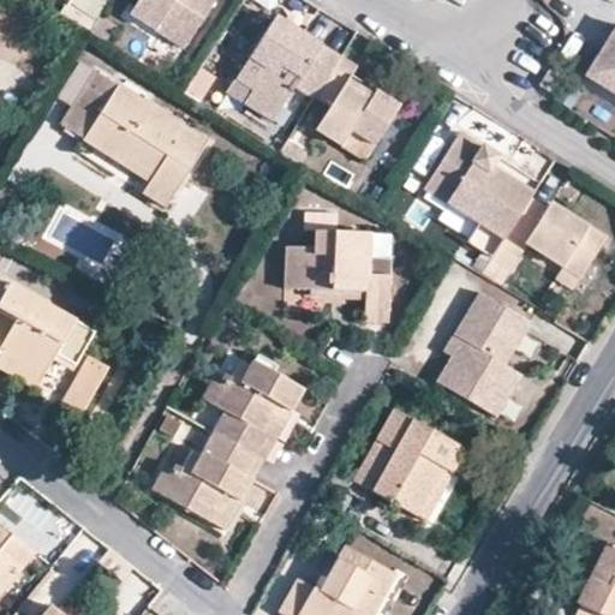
[(145,0),(136,16),(165,35),(185,48),(216,0),(145,0)]
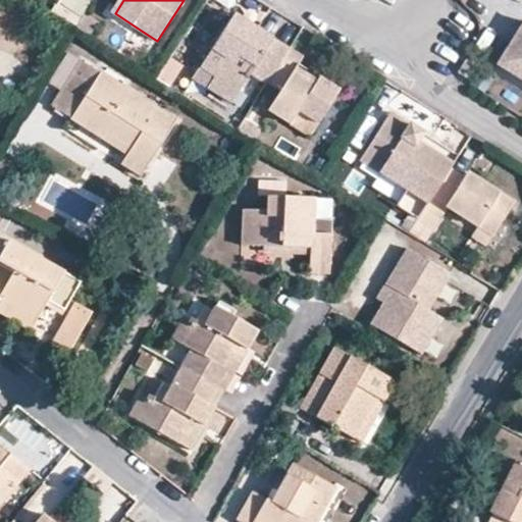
[(269,82),(291,49),(223,5),(190,59),(255,102),(269,82)]
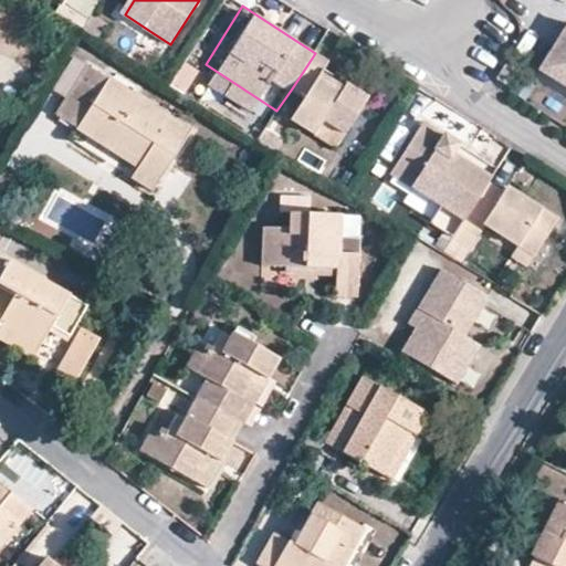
[(83,31),(97,40),(107,24),(93,16),(83,31)]
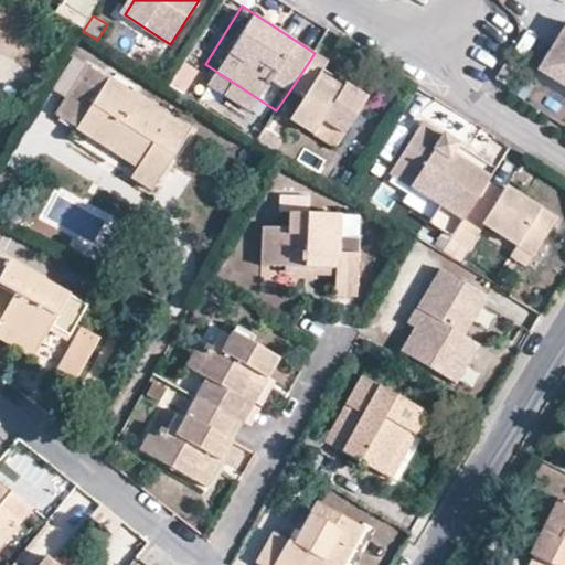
[(564,30),(539,72),(564,88),(564,30)]
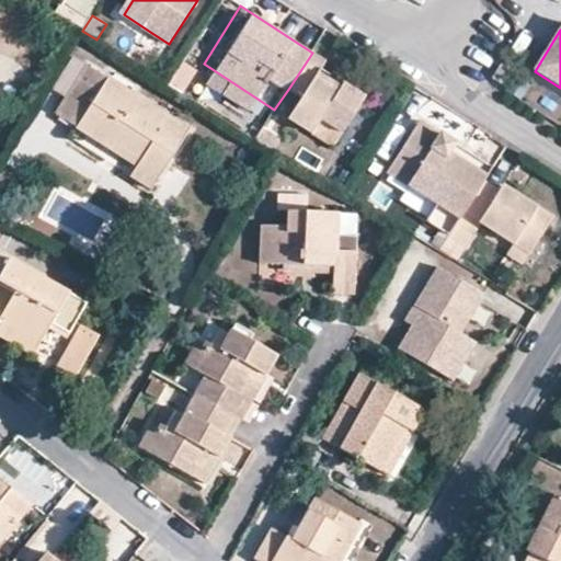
[(161,55),(169,44),(150,32),(144,42),(142,43),(161,55)]
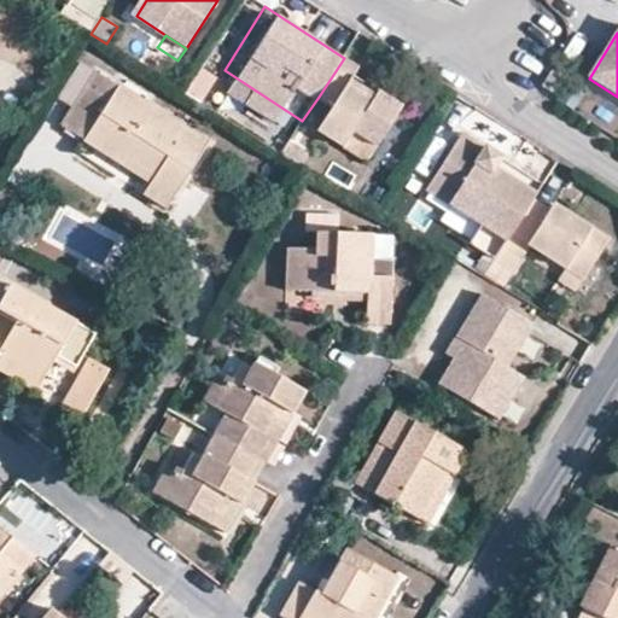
[(356,138),(378,152),(404,112),(379,93),(372,103),(349,87),(356,77),(361,70),(344,58),(319,97),(336,108),(319,133),(347,150),(355,139),(356,138)]
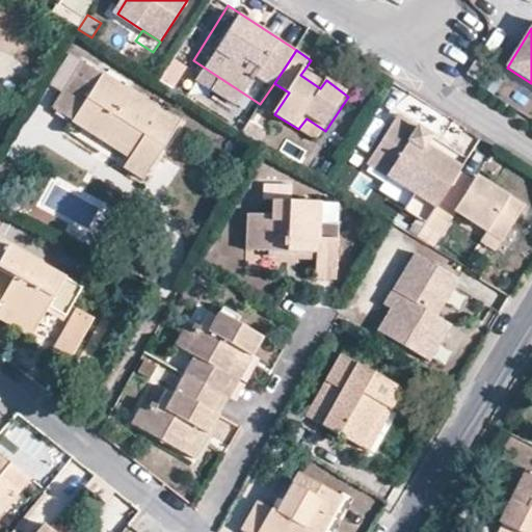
[(50,84),(62,92),(81,61),(70,54),(50,84)]
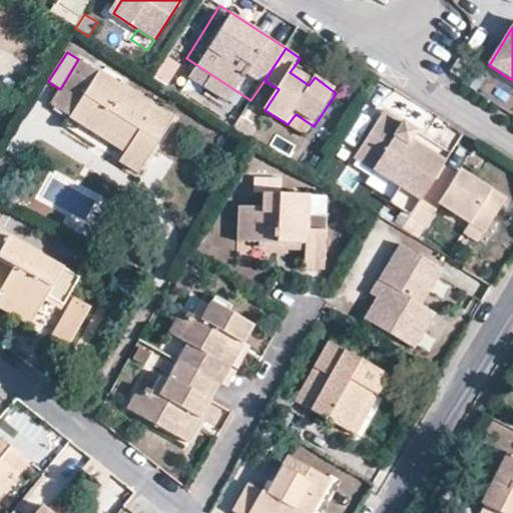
[(78,59),(60,89),(50,104),(123,151),(118,160),(137,172),(172,118),(78,59)]
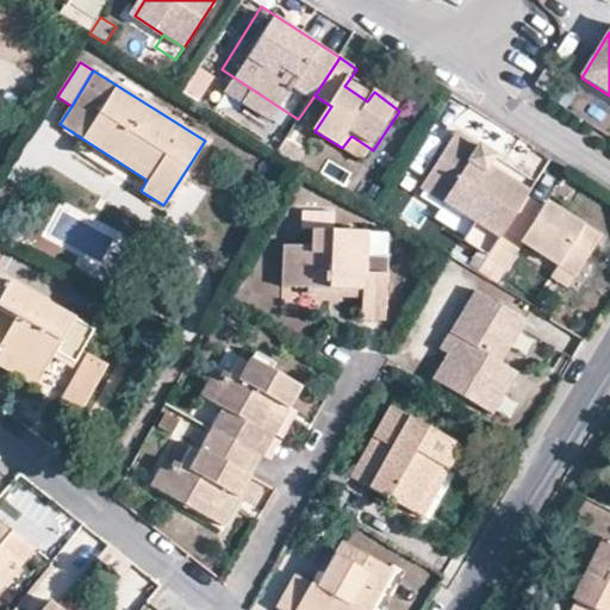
[(537,91),(546,97),(560,76),(551,70),(537,91)]
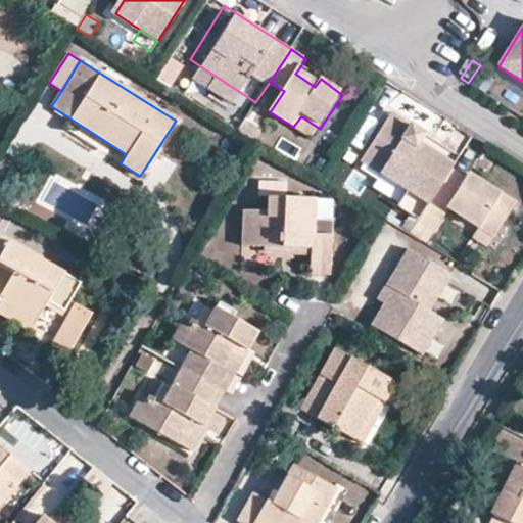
[(321,79),(301,65),(295,74),(315,87),(321,79)]
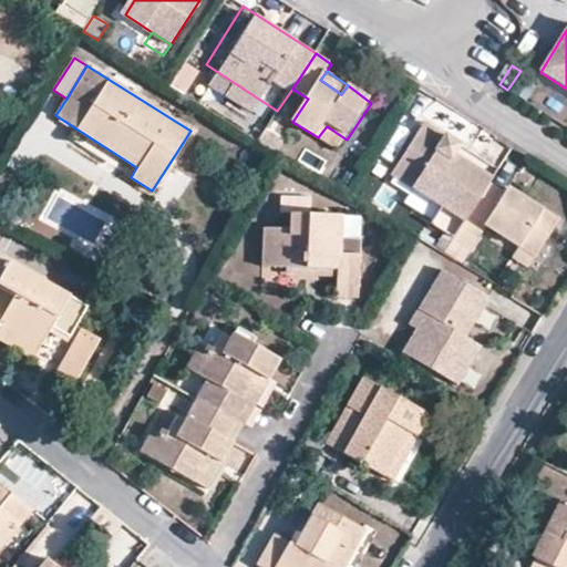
[(424,124),(419,133),(420,134),(440,147),(445,138),(424,124)]
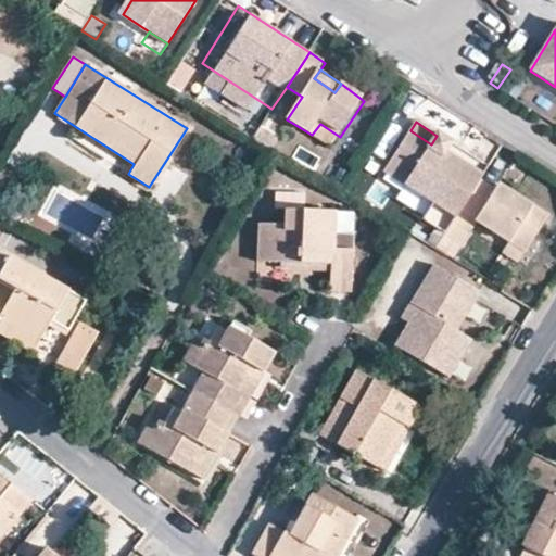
[(340,137),(320,124),(319,125),(312,135),(332,149),(340,137)]
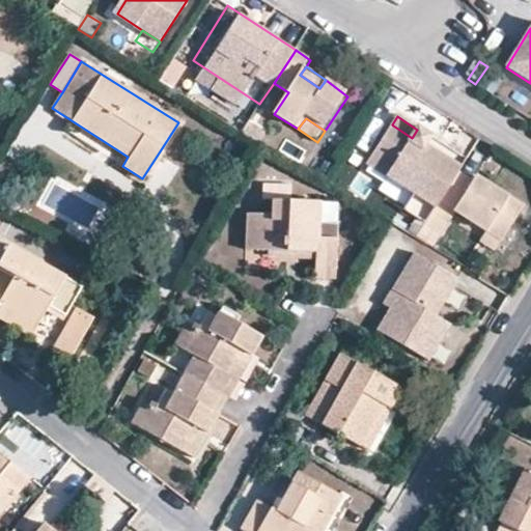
[(241,133),(256,142),(262,132),(248,122),(241,133)]
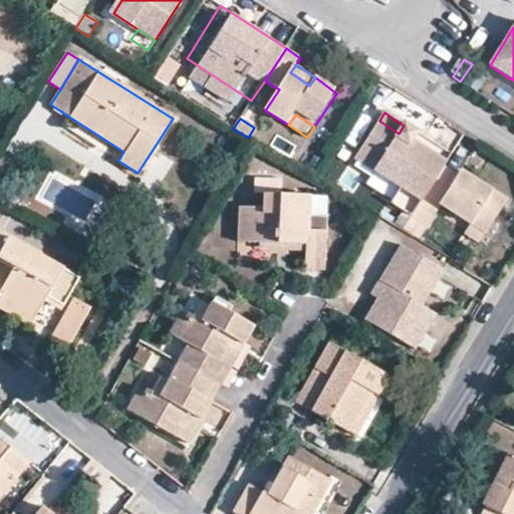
[(414,213),(445,167),(452,155),(430,141),(425,150),(413,142),(418,134),(404,125),(399,134),(380,121),(379,120),(356,158),(402,185),(393,201),(414,213)]
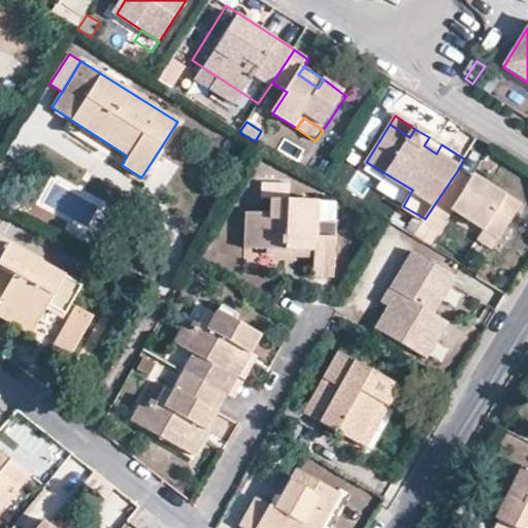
[(441,144),(429,137),(424,145),(436,154),(441,144)]
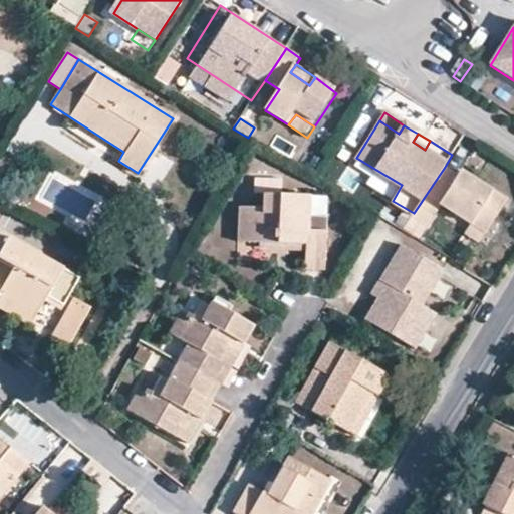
[(457,175),(445,167),(414,213),(429,223),(443,203),(472,222),(478,217),(489,224),(508,199),(478,179),(474,185),(457,175)]
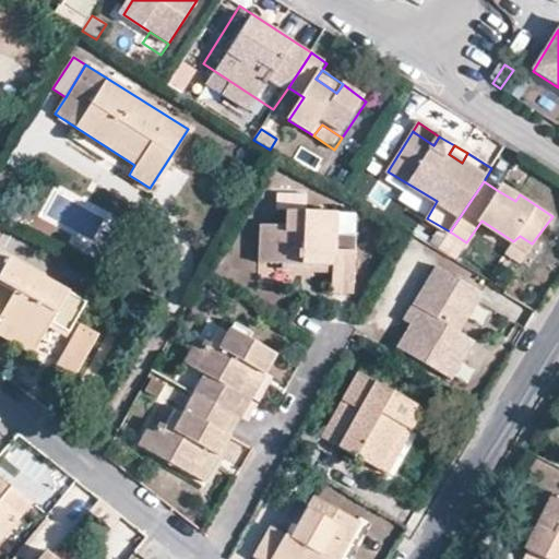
[(501,182),(497,190),(515,201),(520,194),(501,182)]
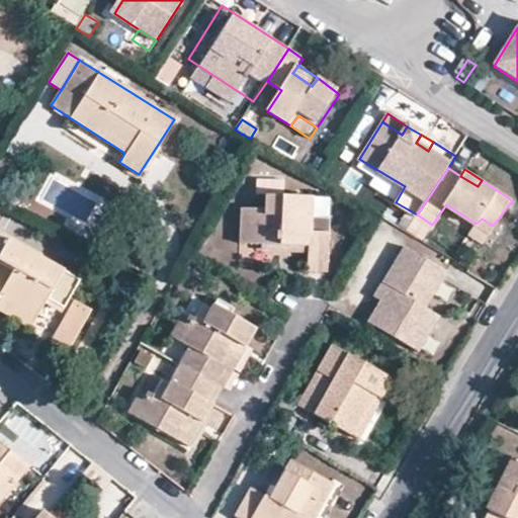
[(311,229),(311,217),(312,198),(266,195),(266,207),(242,206),(241,242),(261,243),(309,245),(310,245),(310,252),(309,269),(327,270),(329,231),(312,229),(311,229)]
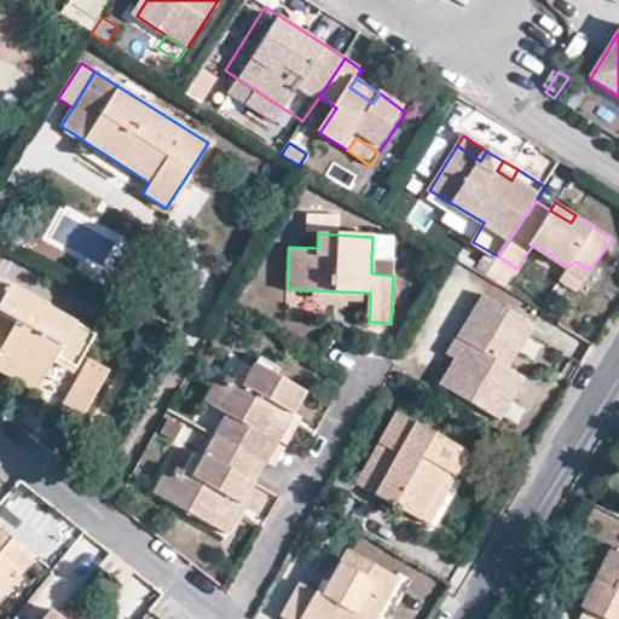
[(394,261),(371,259),(371,273),(372,273),(393,276),(394,261)]
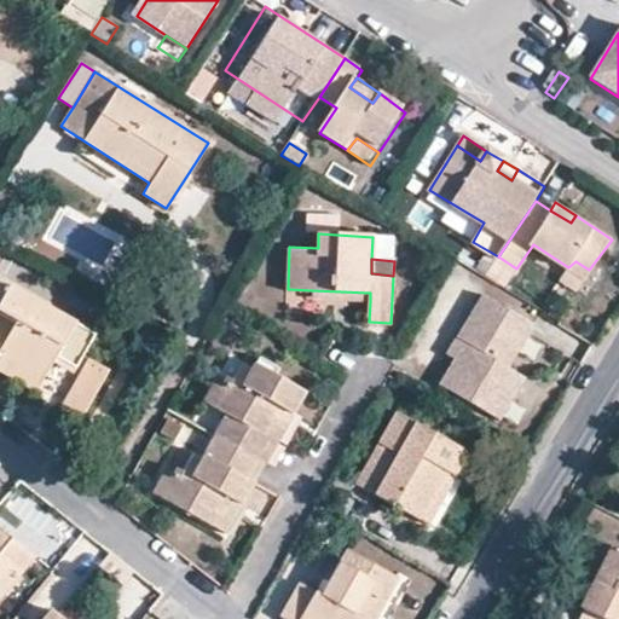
[(577,288),(589,270),(576,261),(568,267),(561,278),(577,288)]
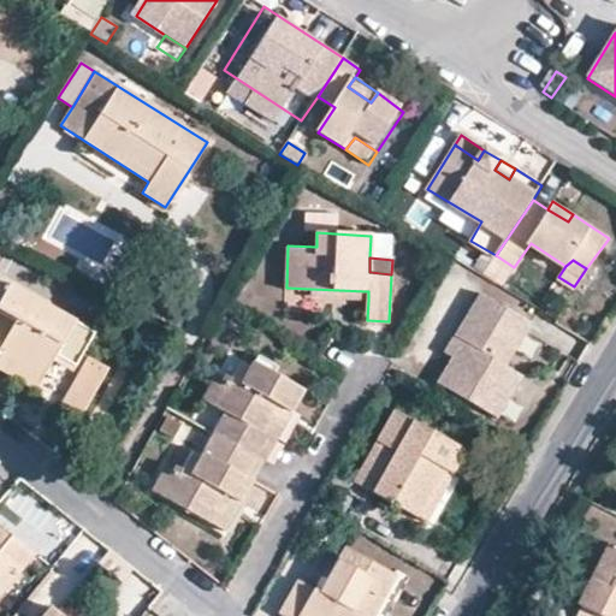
[(0,355),(40,378),(54,355),(75,367),(94,333),(0,277),(0,355)]
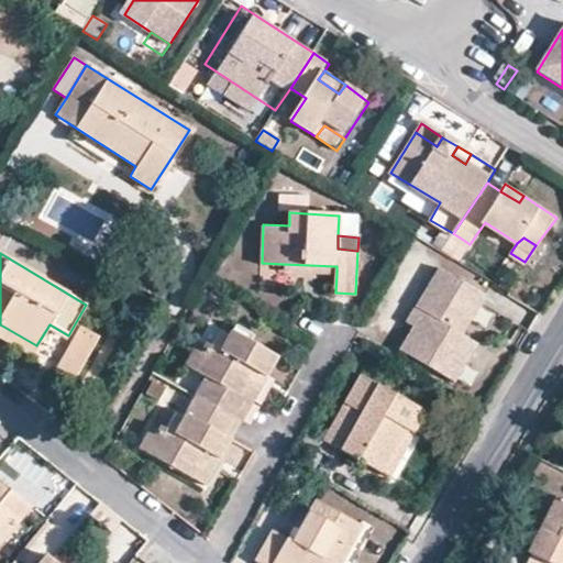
[(284,272),(337,274),(337,266),(335,266),(284,264),(284,272)]
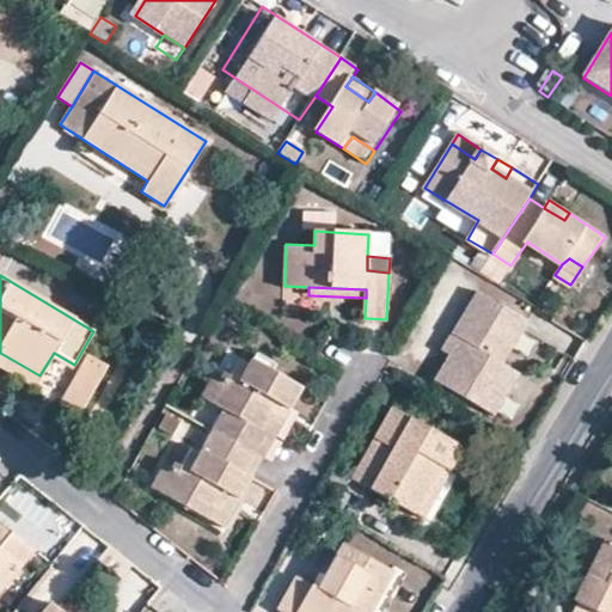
[(533,325),(483,294),(447,354),(456,359),(440,384),(499,420),(524,378),(508,368),(533,325)]
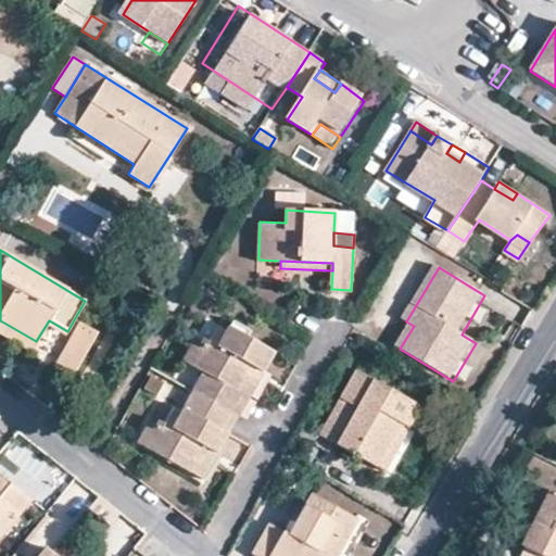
[(0,333),(29,351),(36,341),(0,320),(0,333)]
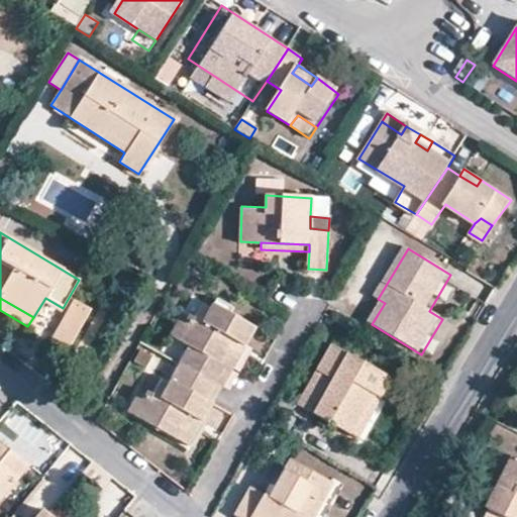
[(80,329),(92,310),(75,299),(62,318),(80,329)]
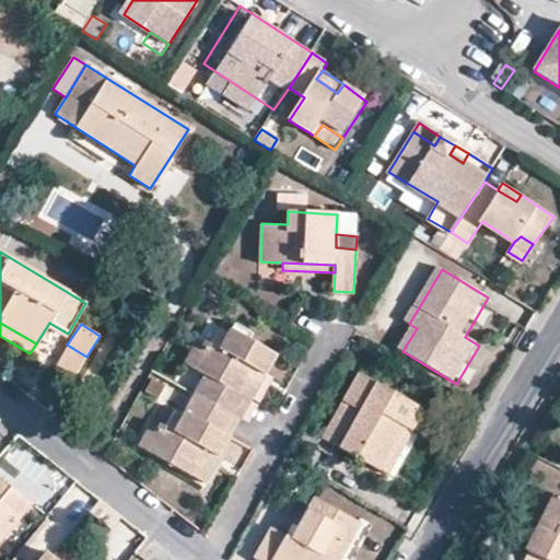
[(195,393),(233,415),(244,394),(240,392),(252,366),(264,373),(276,354),(230,328),(228,333),(218,352),(210,348),(212,343),(203,339),(201,342),(198,341),(185,363),(205,374),(195,393)]
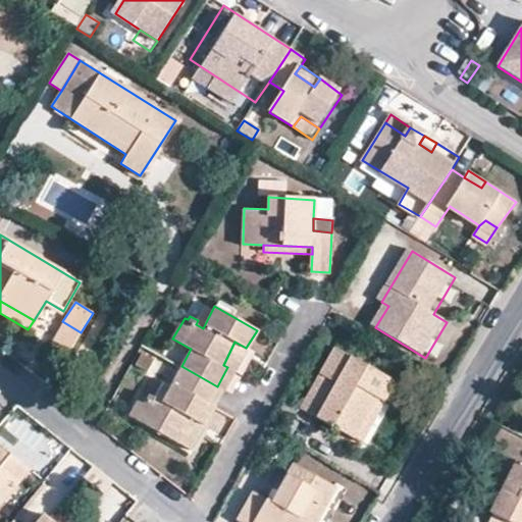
[(205,307),(198,320),(196,324),(203,328),(212,310),(205,307)]
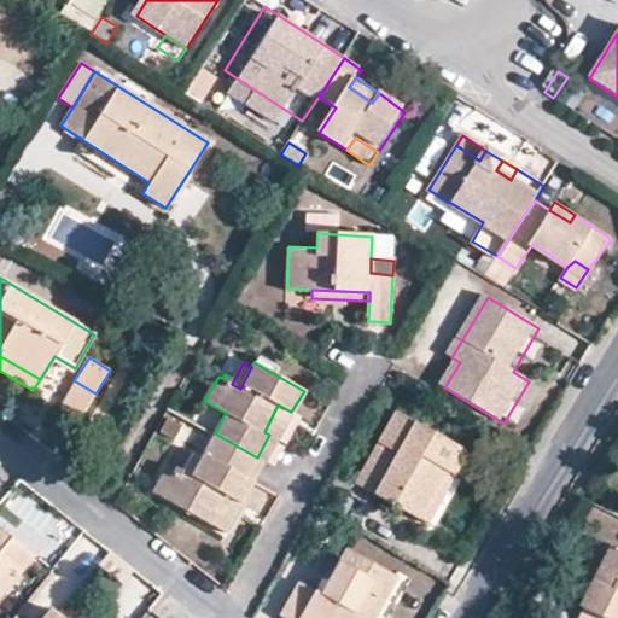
[(277,438),(291,412),(278,404),(264,432),(269,435),(257,458),(264,460),(277,438)]
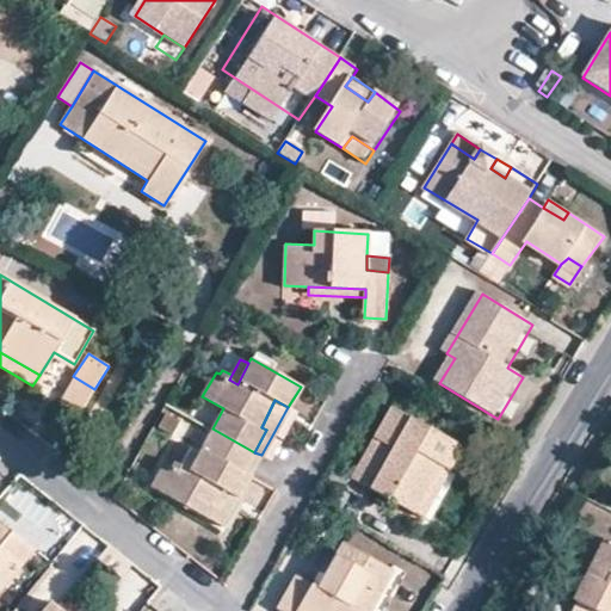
[(443,466),(451,470),(464,446),(394,407),(353,477),(415,512),(442,467),(443,466)]
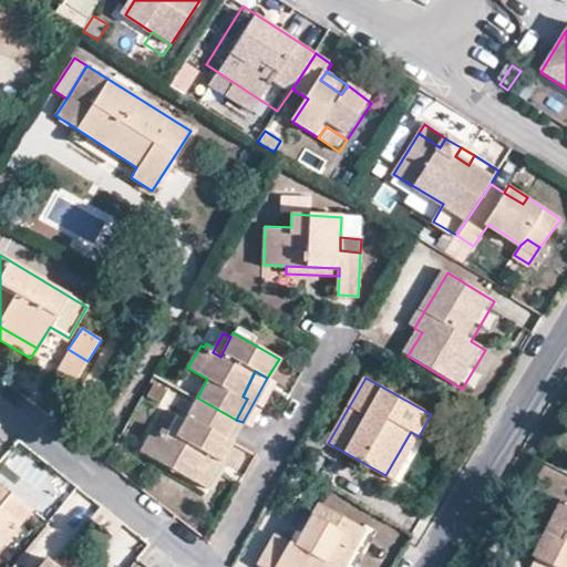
[(219,464),(233,442),(226,437),(236,420),(197,398),(186,420),(175,440),(166,435),(169,431),(162,428),(158,431),(154,428),(142,451),(195,481),(207,487),(219,464)]
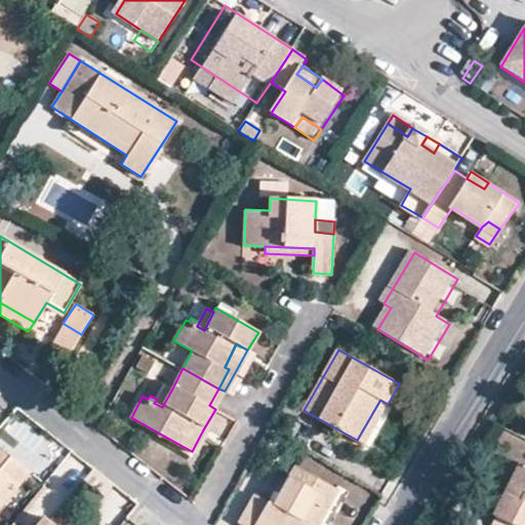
[(164,385),(157,399),(154,403),(162,407),(172,389),(164,385)]
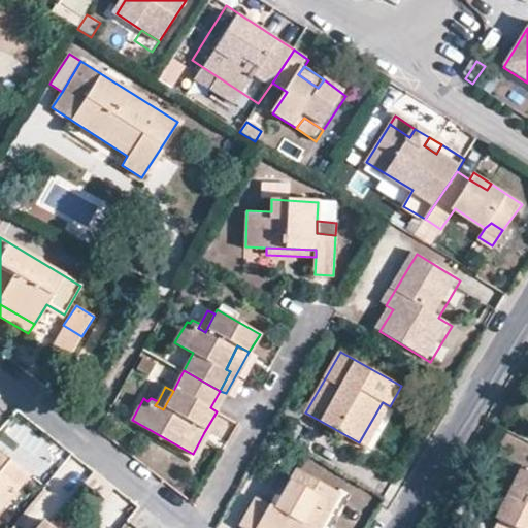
[(226,393),(220,391),(210,407),(217,411),(226,394),(226,393)]
